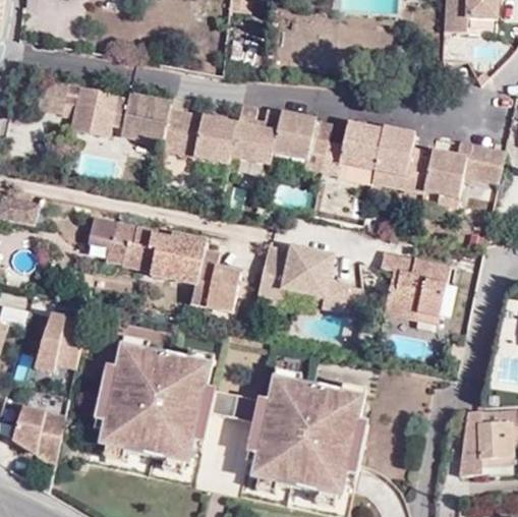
[(444,0),(443,29),(464,30),(465,14),(495,16),(496,0),(444,0)]
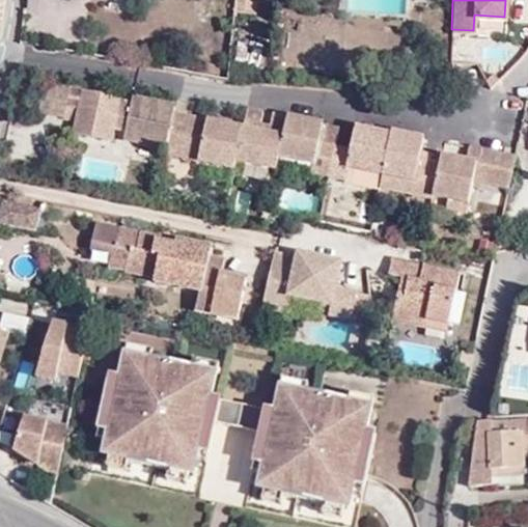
[(432,59),(432,50),(418,49),(417,59),(432,59)]
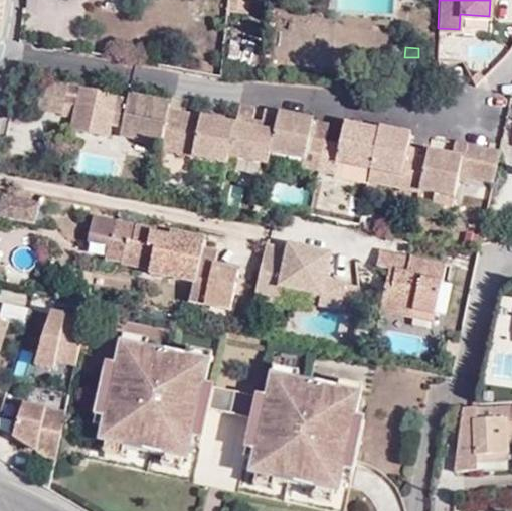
[(37,104),(60,109),(66,80),(43,74),(37,104)]
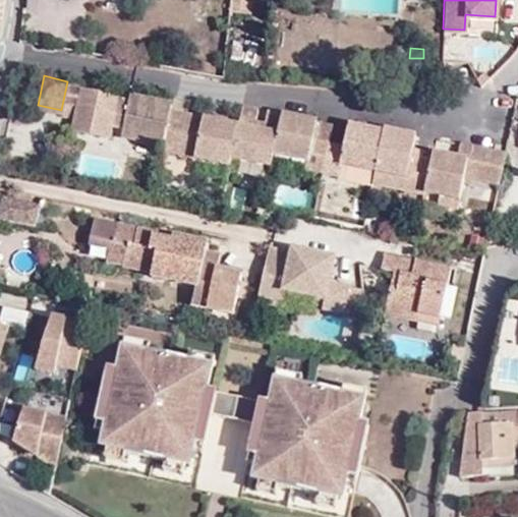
[(106,133),(109,121),(115,96),(116,91),(67,81),(61,110),(74,114),(71,126),(106,133)]
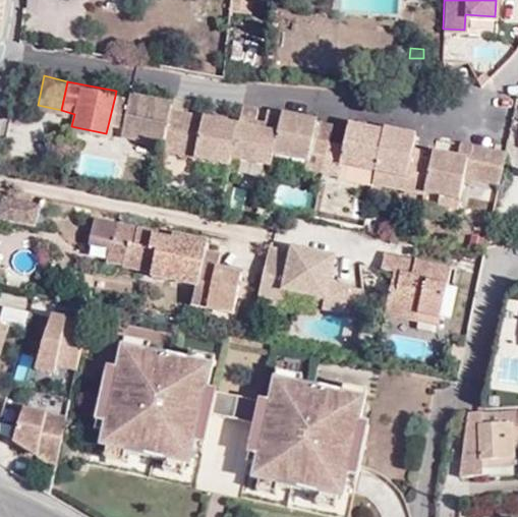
[(120,130),(162,139),(168,116),(170,105),(172,100),(129,91),(127,98),(115,96),(109,121),(122,123),(120,130)]
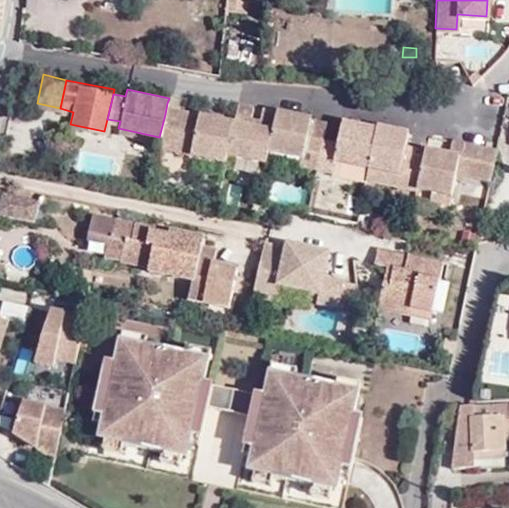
[(227,150),(264,158),(276,108),(263,105),(263,107),(260,117),(258,125),(249,122),(251,114),(254,104),(254,102),(244,100),(242,107),(236,106),(234,118),(227,150)]
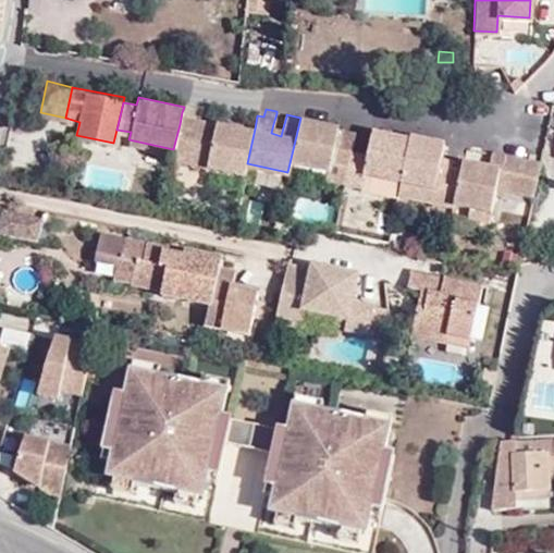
[(196,127),(199,115),(182,112),(180,124),(196,127)]
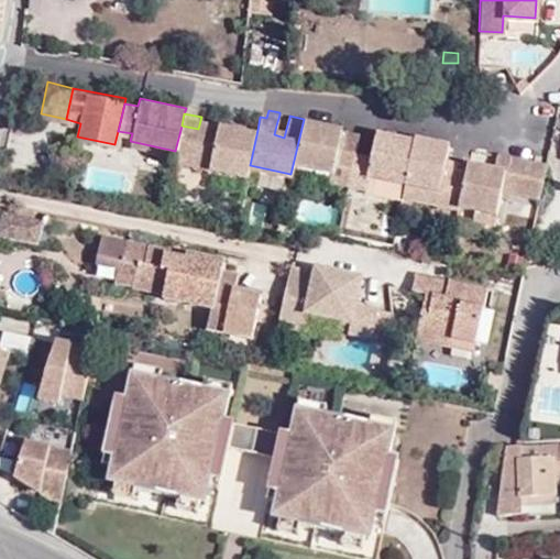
[(174,156),(233,170),(243,127),(201,117),(198,129),(182,125),(175,151),(174,156)]
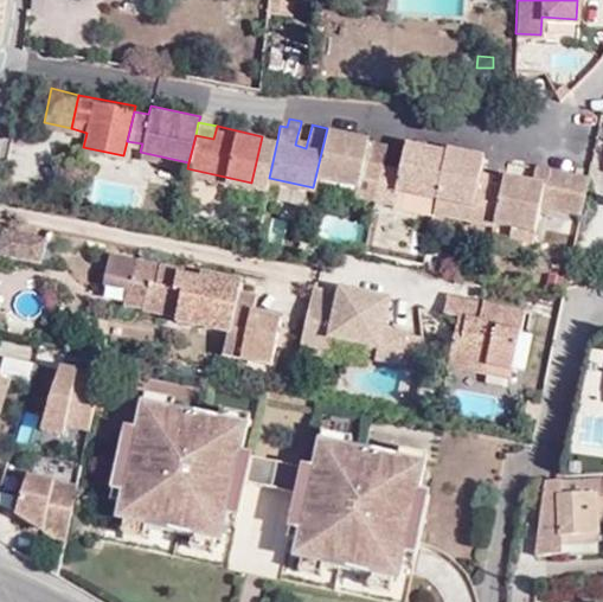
[(355,191),(374,196),(383,160),(366,158),(370,136),(327,128),(313,187),(315,189),(319,173),(337,177),(358,181),(355,191)]
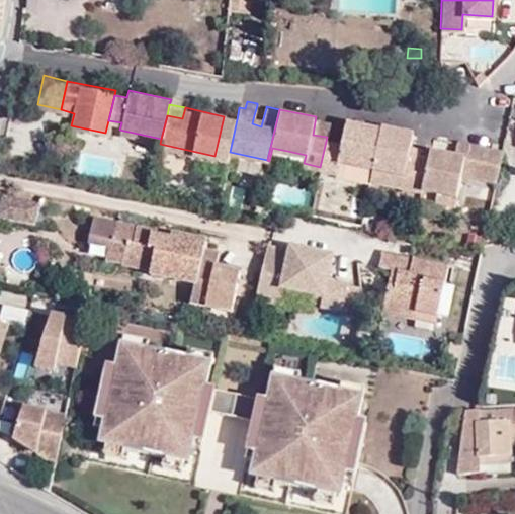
[(261,126),(263,118),(254,115),(252,123),(261,126)]
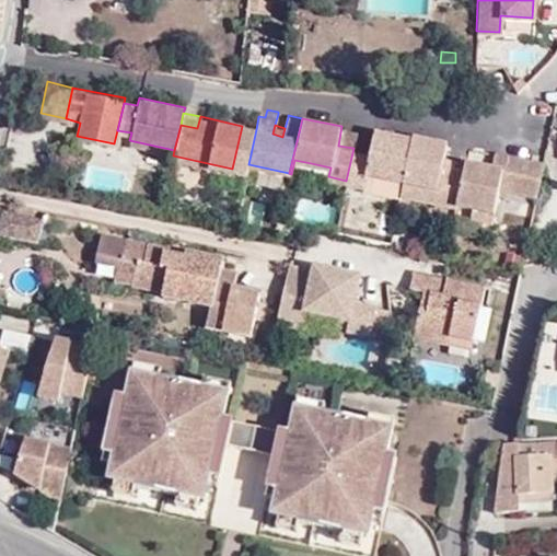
[(232,169),(246,172),(248,164),(256,129),(242,126),(232,169)]
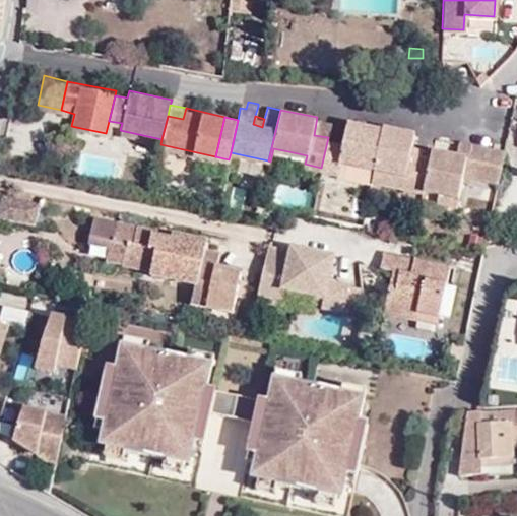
[(328,137),(321,168),(337,171),(340,158),(374,166),(383,127),(348,120),(343,141),(328,137)]
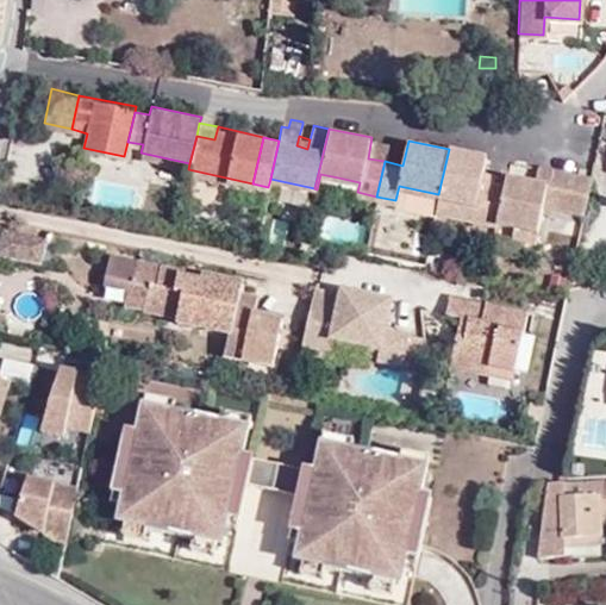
[(438,194),(435,209),(495,222),(497,219),(505,181),(482,176),(486,155),(449,147),(449,149),(438,194)]
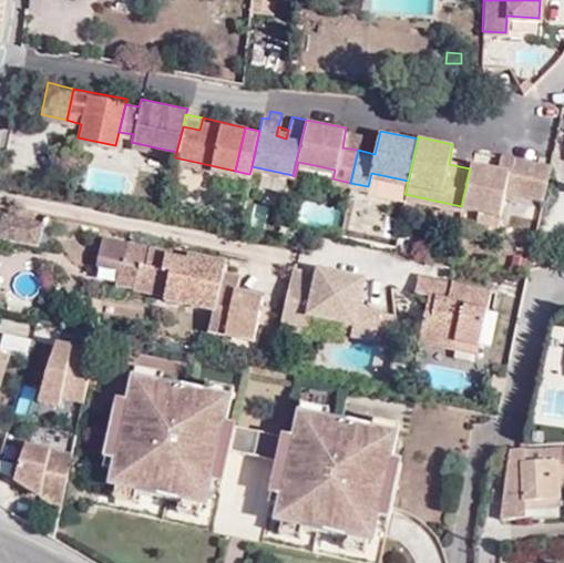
[(506,188),(541,196),(549,161),(523,155),(522,160),(501,154),(498,167),(471,162),(470,169),(462,204),(479,207),(501,213),(506,188)]
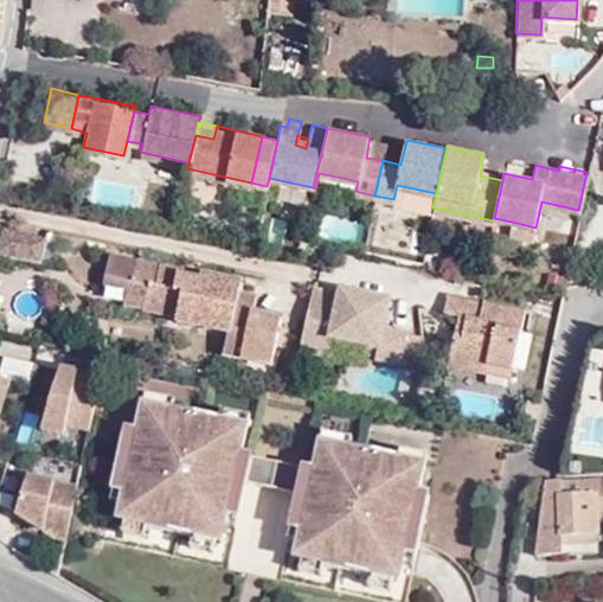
[(358,181),(337,177),(334,187),(355,191),(358,181)]
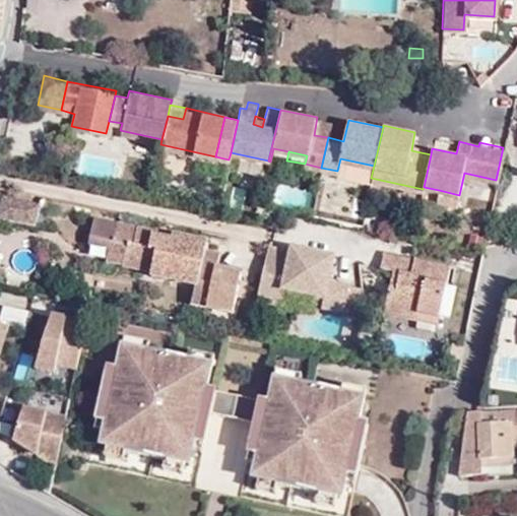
[(456,205),(459,195),(439,190),(437,201),(456,205)]
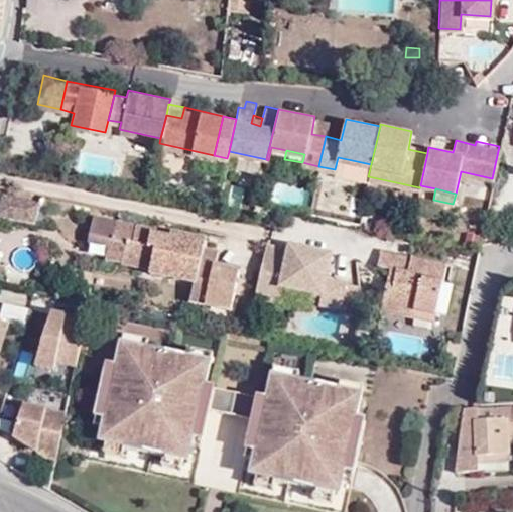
[(32,220),(37,201),(3,193),(0,204),(0,212),(32,220)]
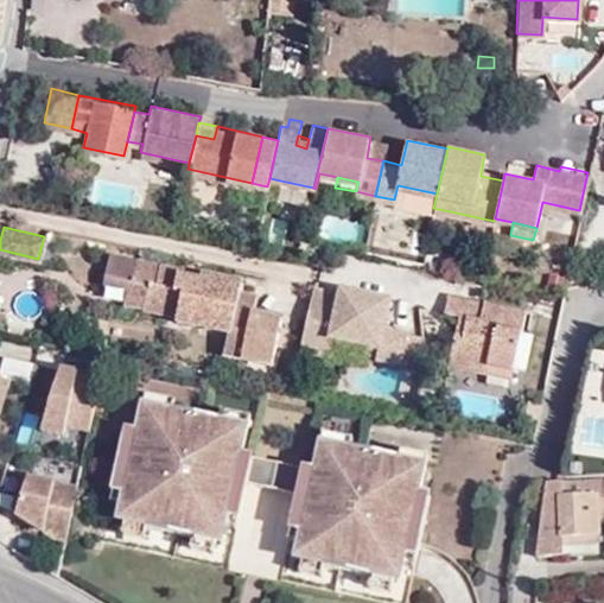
[(132,258),(106,253),(100,283),(125,289),(126,279),(132,258)]
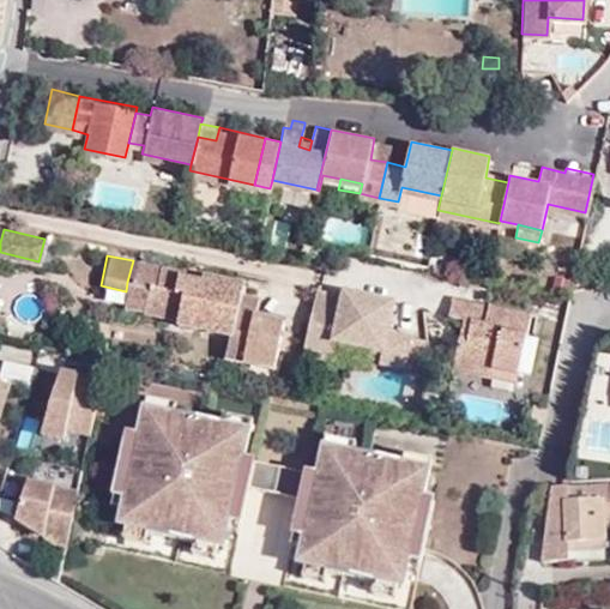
[(179,275),(180,270),(133,260),(127,282),(146,287),(142,309),(175,317),(175,321),(225,333),(229,335),(230,329),(248,333),(252,318),(255,299),(239,296),(241,283),(200,275),(199,279),(179,275)]
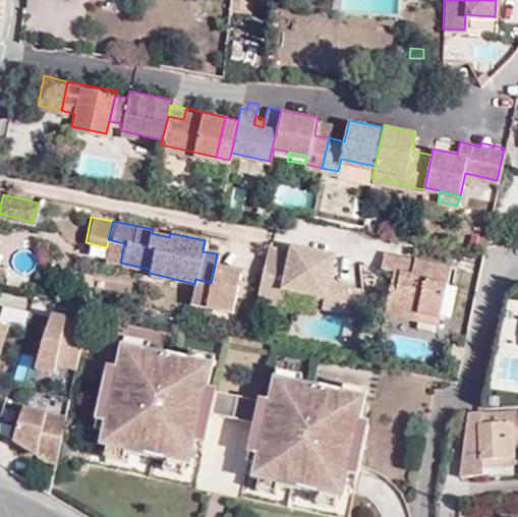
[(153,226),(153,229),(152,233),(169,237),(170,233),(170,229),(153,226)]
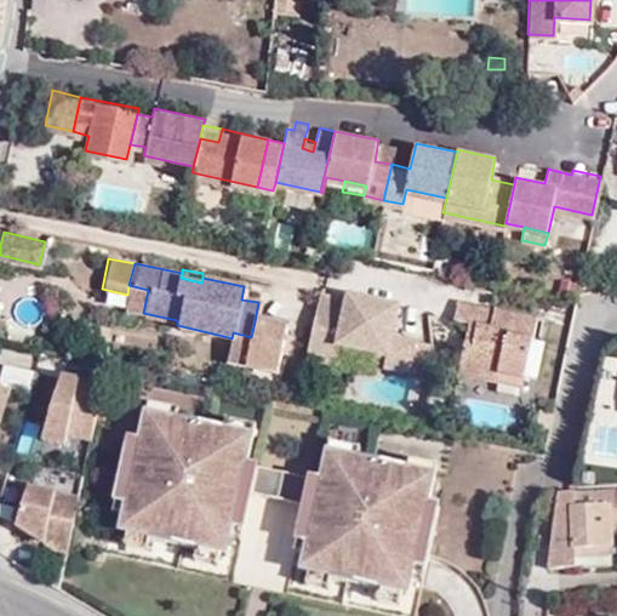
[(148,290),(129,285),(127,295),(124,308),(143,313),(148,290)]
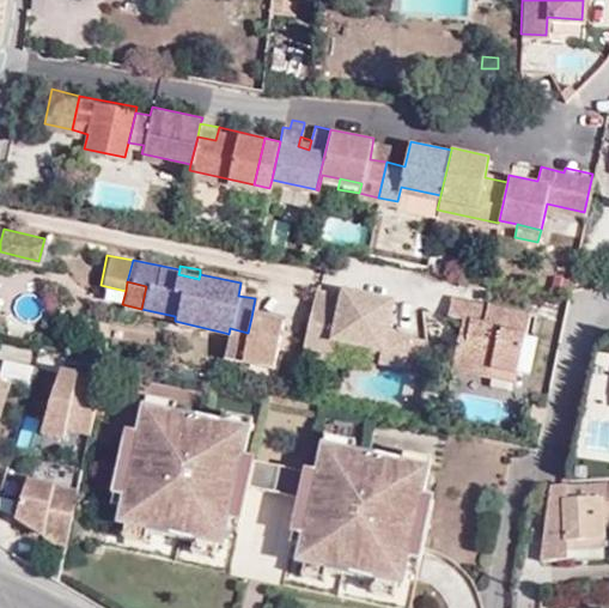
[(126,291),(101,285),(97,301),(122,304),(126,291)]
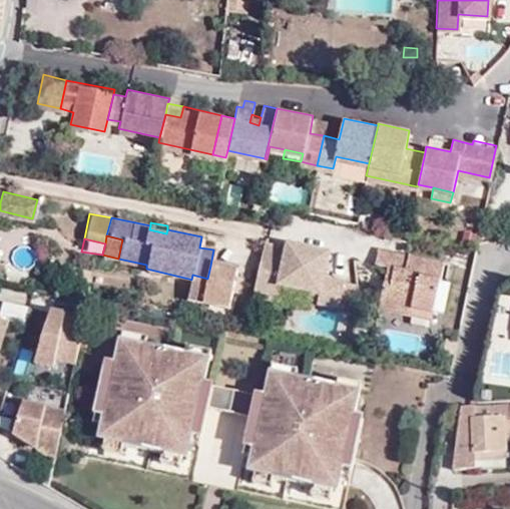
[(262,240),(250,294),(274,299),(278,284),(316,292),(318,292),(322,275),(327,250),(286,241),(285,245),(262,240)]
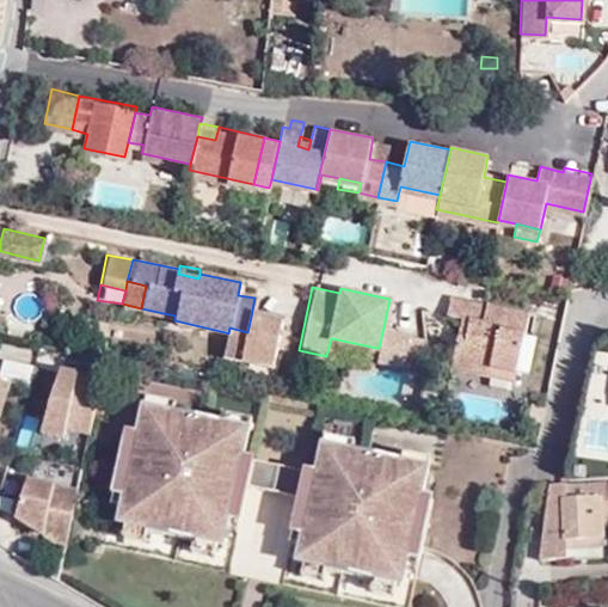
[(447,363),(489,373),(490,365),(511,369),(527,307),(449,289),(444,311),(458,314),(447,363)]
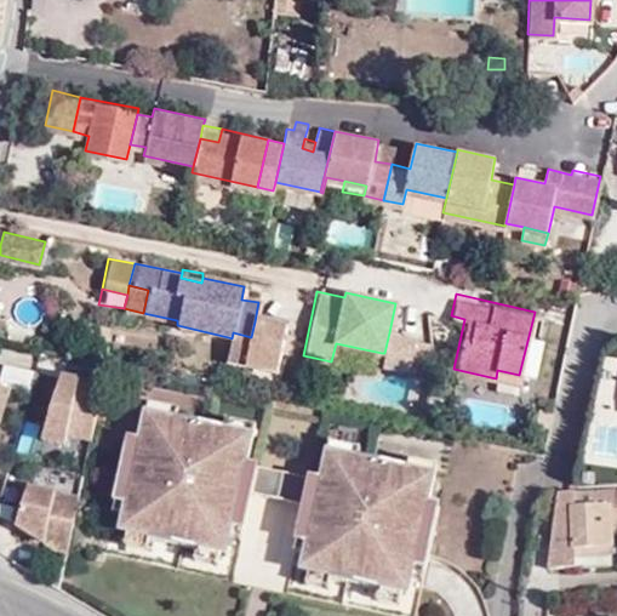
[(281,329),(255,321),(251,337),(233,332),(232,338),(228,337),(224,359),(272,370),(281,329)]
